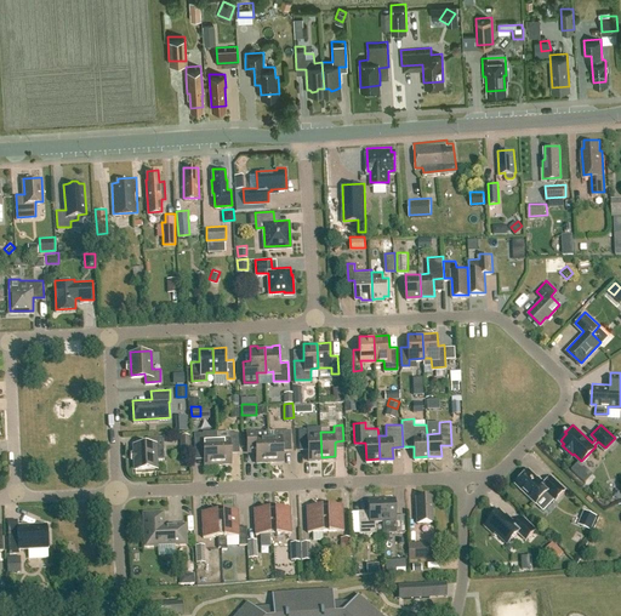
[(322,457),(320,432),(313,432),(313,426),(298,427),(300,443),(306,443),(308,444),(308,457),(322,457)]
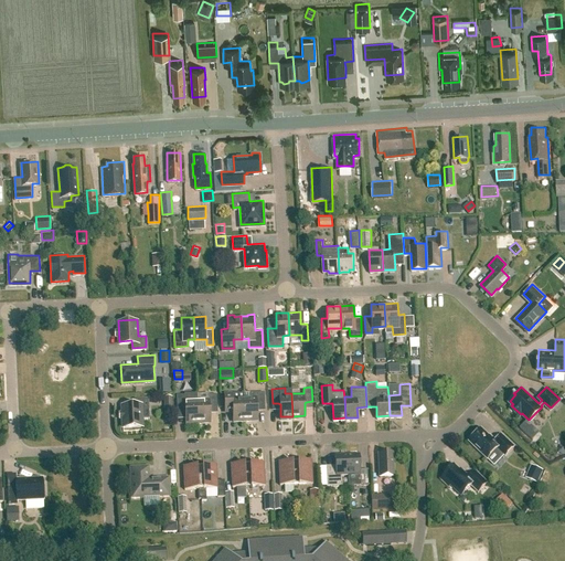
[(251,395),(244,395),(245,419),(257,417),(257,405),(258,404),(265,403),(264,389),(251,390),(251,395)]
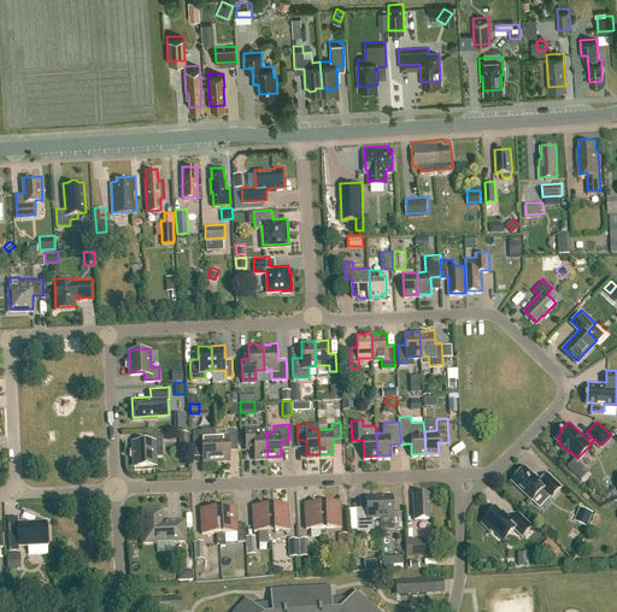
[(268,457),(266,431),(265,425),(253,427),(245,427),(246,442),(252,442),(254,443),(254,457),(268,457)]
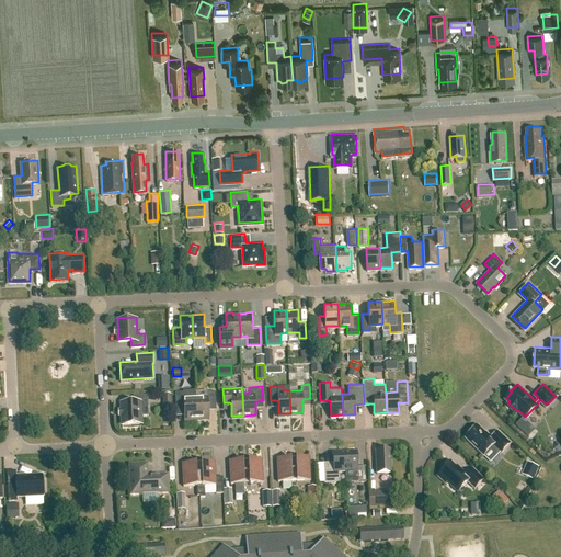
[(183,390),(175,390),(176,405),(182,405),(184,406),(184,413),(184,418),(196,418),(195,395),(195,388),(183,388),(183,390)]
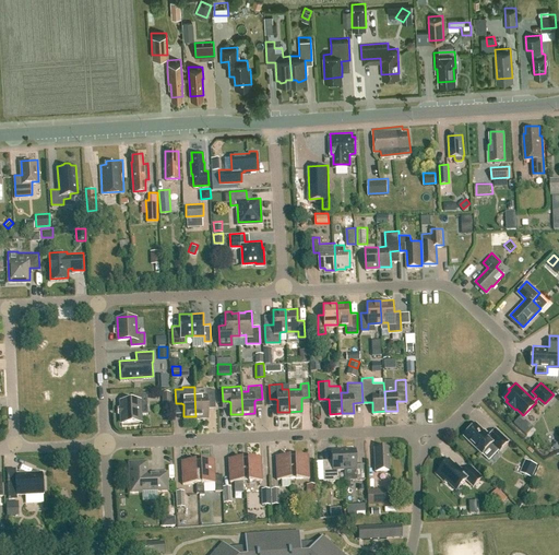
[(206,393),(194,393),(195,416),(209,415),(207,403),(209,402),(215,401),(214,387),(206,388),(206,393)]
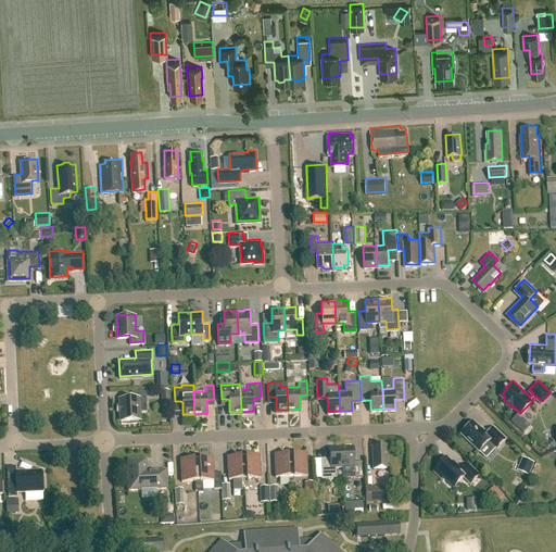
[(169,387),(161,388),(162,403),(171,403),(169,387)]
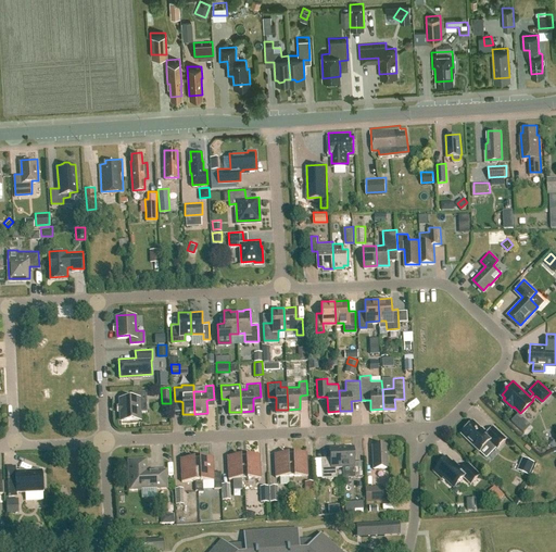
[(121,411),(122,417),(139,416),(139,410),(147,409),(147,400),(146,389),(133,389),(133,397),(121,397),(121,403),(121,411)]
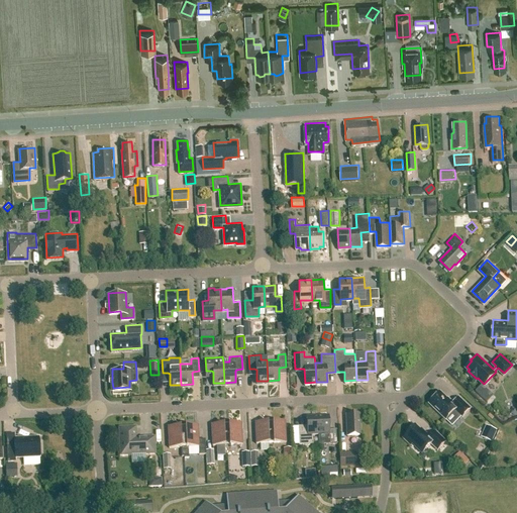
[(462,414),(471,406),(459,395),(453,401),(451,399),(451,400),(440,389),(429,401),(446,417),(455,407),(462,414)]
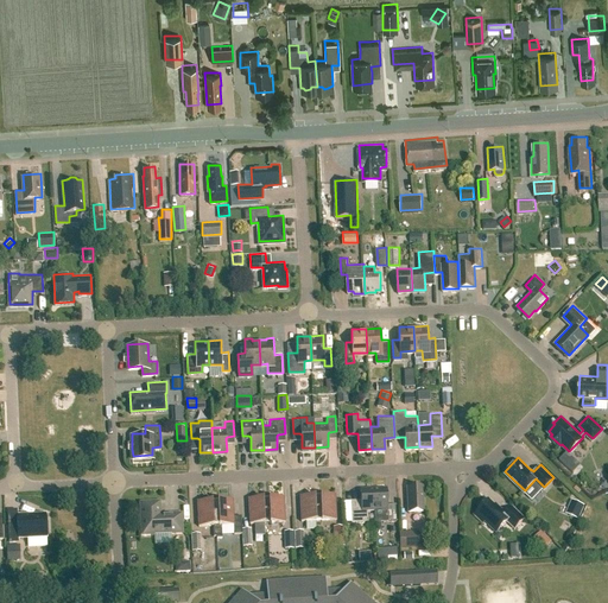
[(409,509),(423,509),(422,483),(407,483),(409,509)]
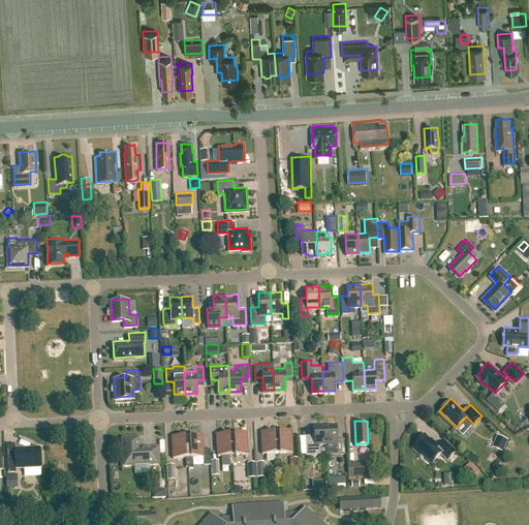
[(337,422),(324,423),(325,442),(337,441),(338,452),(345,452),(344,436),(337,436),(337,422)]
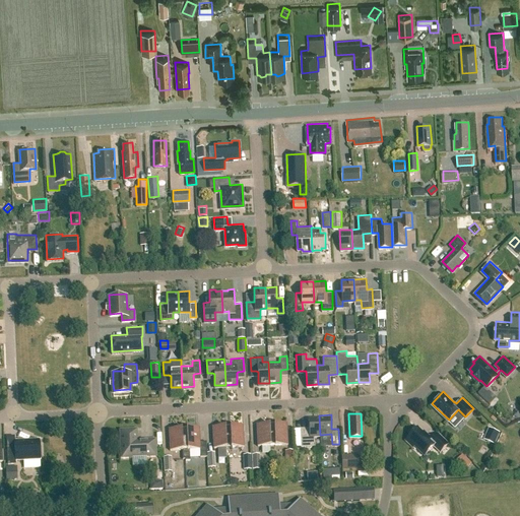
[(300,429),(301,445),(315,444),(314,435),(320,435),(319,415),(308,415),(309,428),(300,429)]
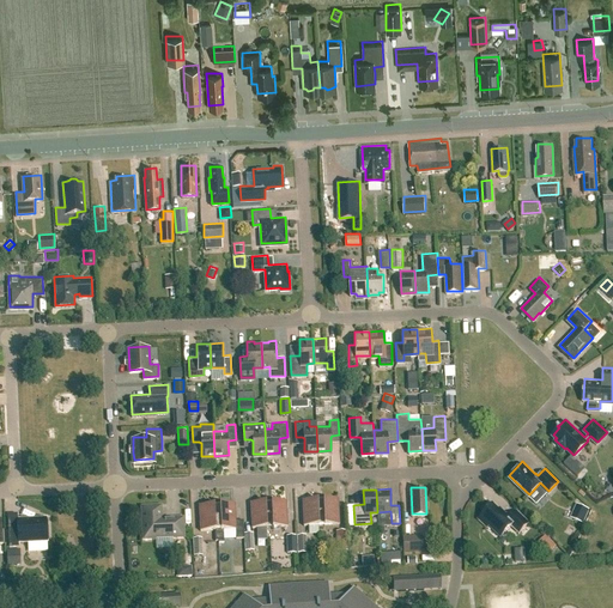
[(338,496),(323,497),(323,509),(317,509),(319,522),(339,521),(338,496)]
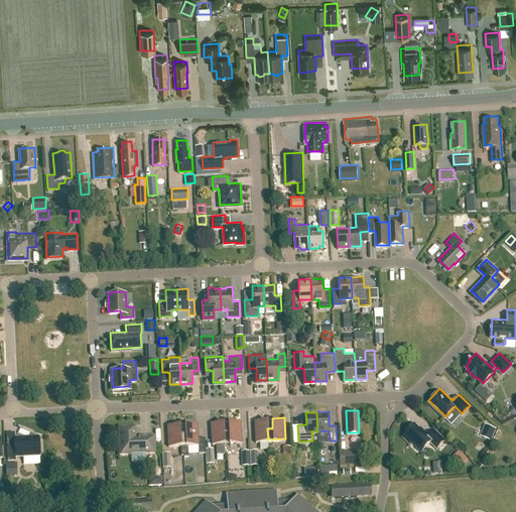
[(268,439),(267,428),(272,428),(272,418),(255,418),(256,440),(268,439)]
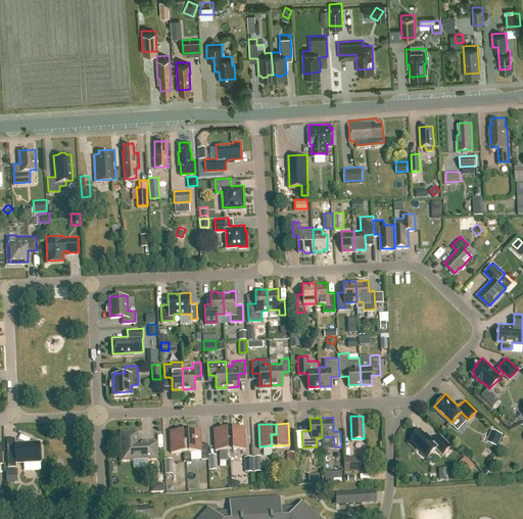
[(244,425),(232,426),(232,436),(227,436),(228,447),(245,446),(244,425)]
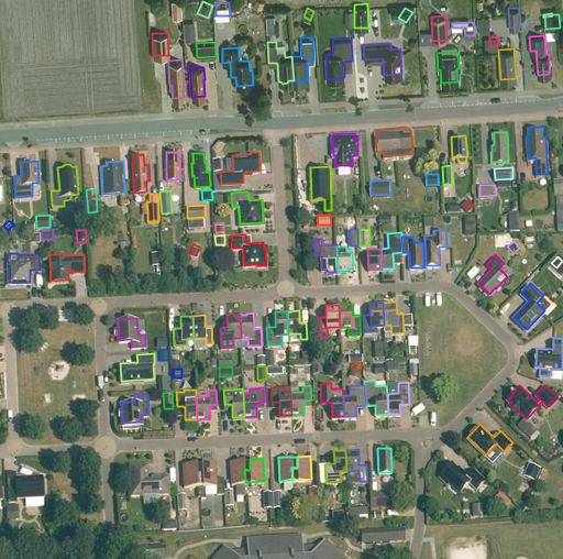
[(250,470),(250,459),(230,459),(231,483),(245,482),(244,470),(250,470)]
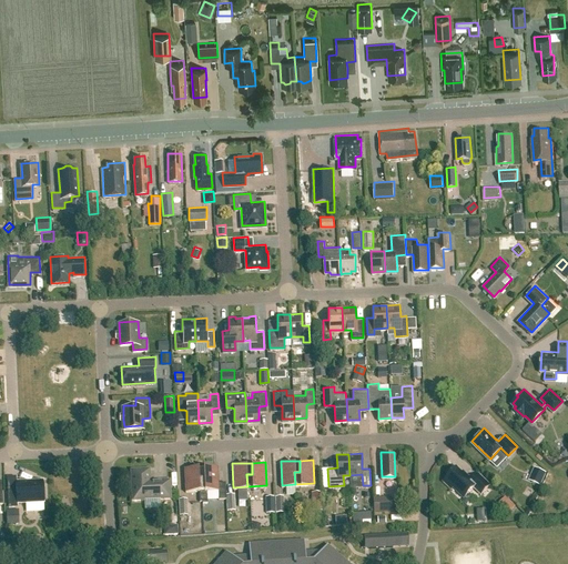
[(225,480),(217,480),(217,464),(204,465),(204,476),(199,477),(200,489),(200,500),(202,499),(202,501),(208,501),(206,489),(219,489),(219,496),(226,496),(225,480)]
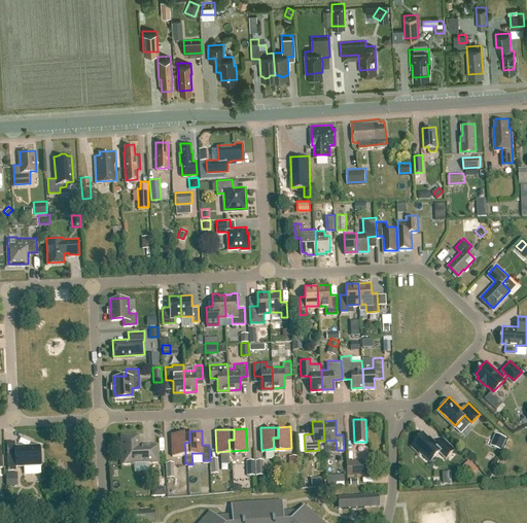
[(189,442),(189,431),(171,432),(172,454),(185,453),(184,443),(189,442)]
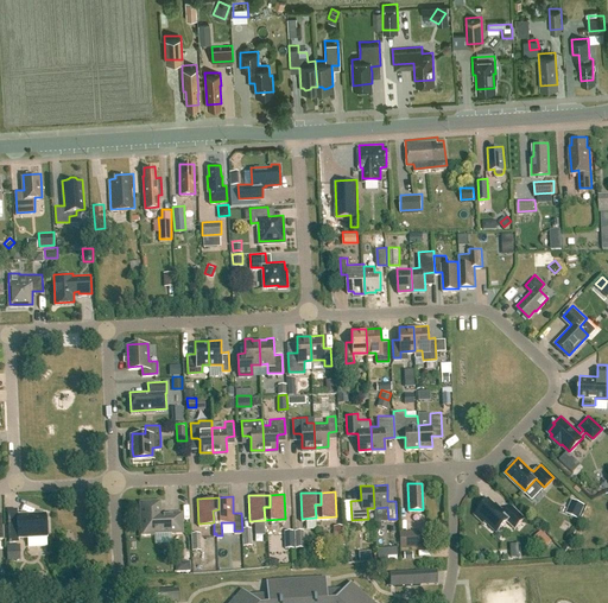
[(483,503),(483,502),(474,512),(483,520),(485,519),(496,529),(507,519),(515,526),(525,515),(512,503),(506,511),(498,502),(496,503),(491,497),(483,503)]
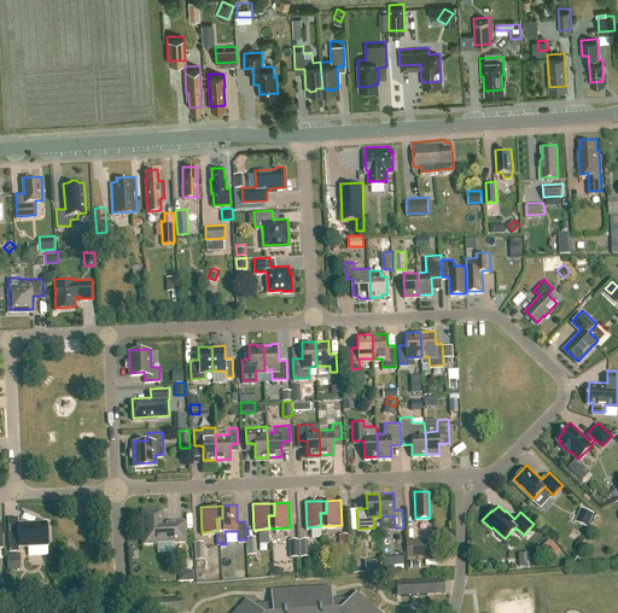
[(579,520),(589,525),(595,511),(586,507),(579,520)]
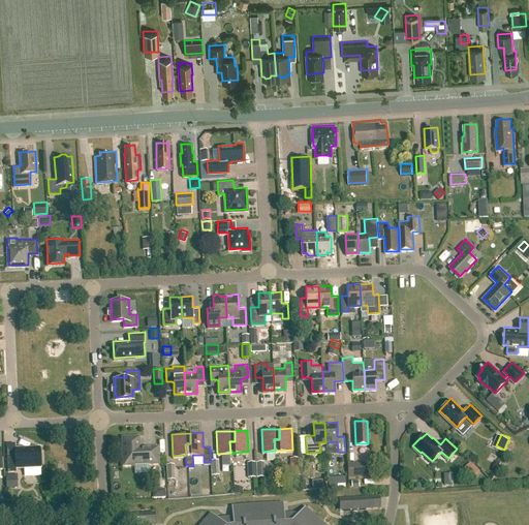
[(158,460),(157,445),(138,446),(138,435),(123,436),(124,462),(158,460)]
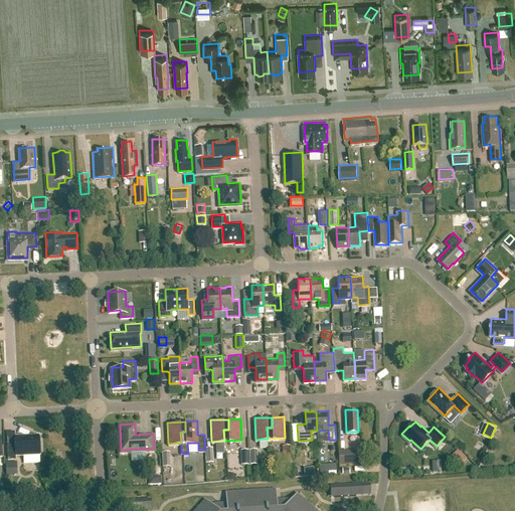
[(15,454),(40,453),(39,433),(14,434),(14,439),(7,440),(8,458),(16,457),(15,454)]
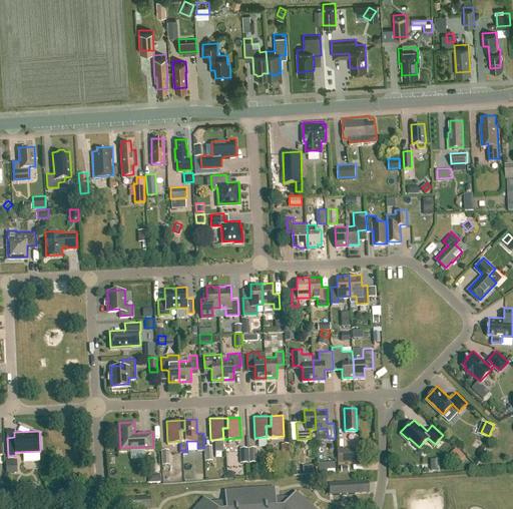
[(281,443),(282,459),(291,459),(290,442),(281,443)]
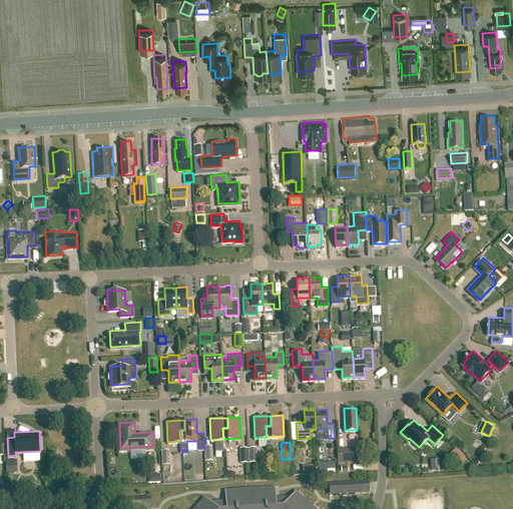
[(213,459),(212,445),(205,446),(206,460),(213,459)]
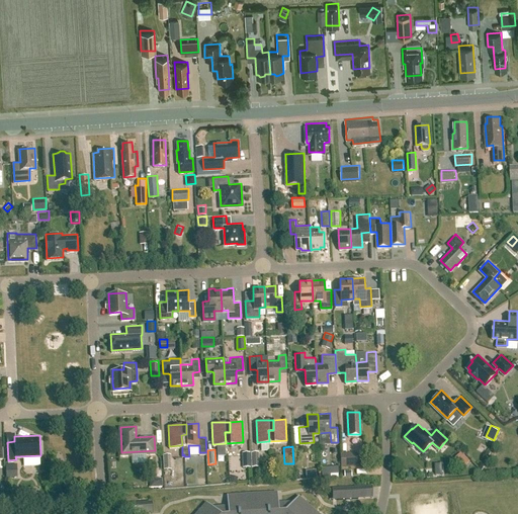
[(340,451),(341,463),(358,463),(357,450),(340,451)]
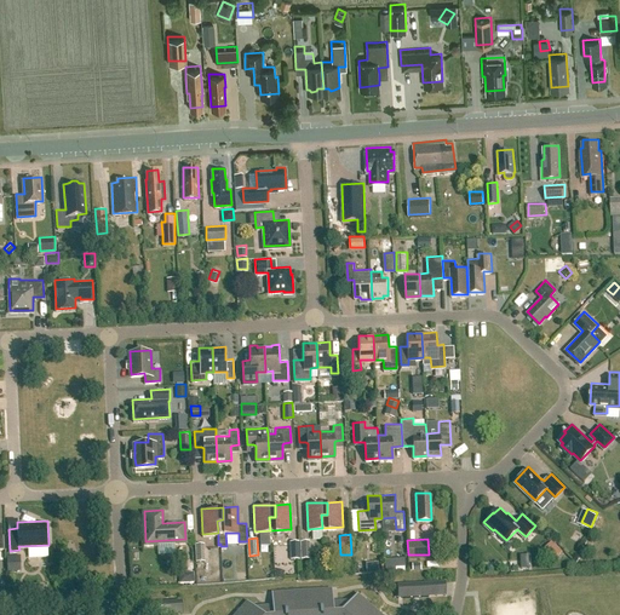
[(552,539),(543,549),(554,558),(563,549),(552,539)]
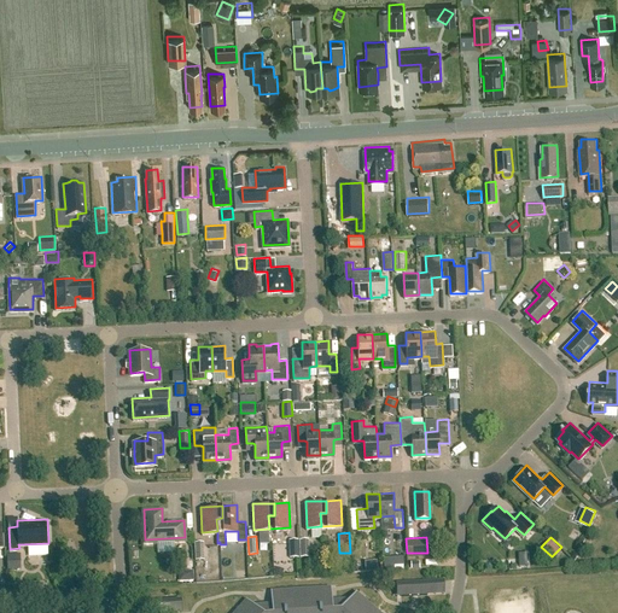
[(203,539),(194,539),(196,558),(204,558),(203,539)]
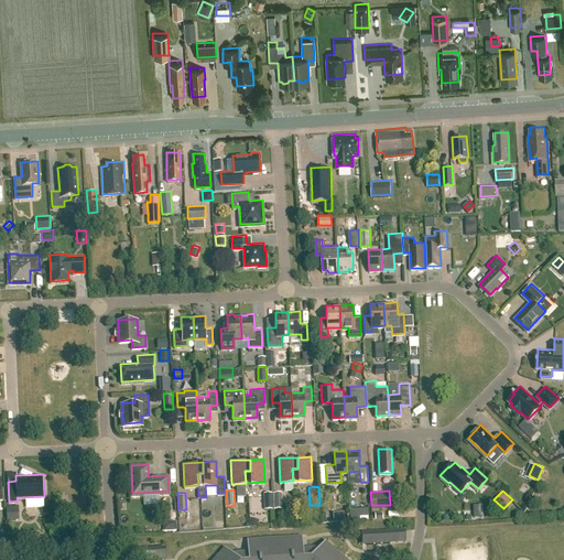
[(360,515),(369,513),(367,505),(358,508),(360,515)]
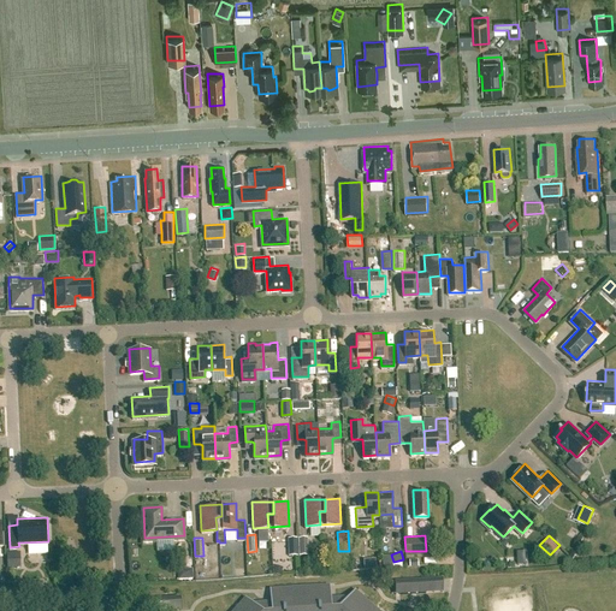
[(194,568),(179,568),(179,579),(195,577),(194,568)]
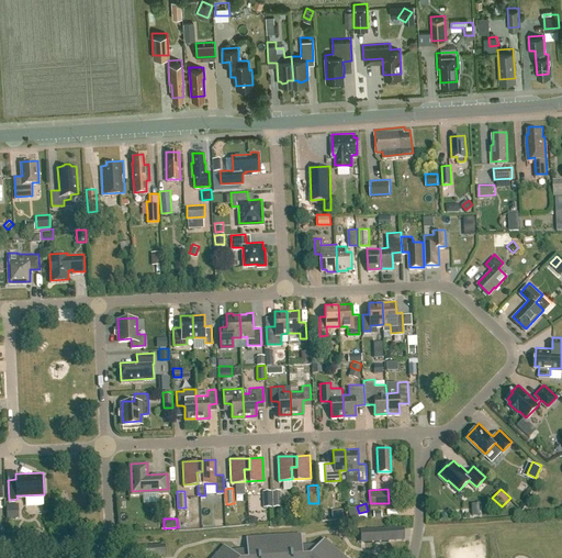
[(389,538),(388,526),(363,528),(364,539),(389,538)]
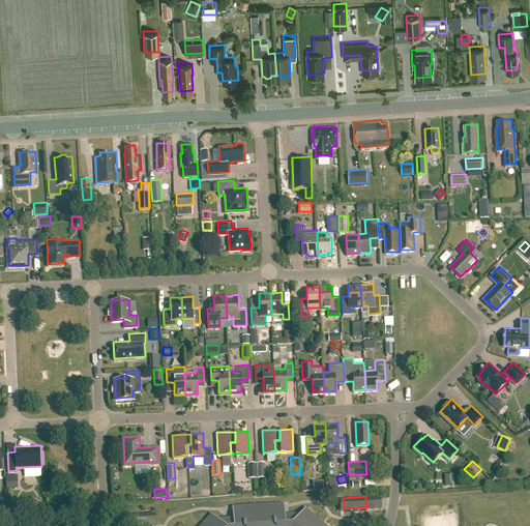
[(325,525),(303,507),(299,512),(289,513),(285,513),(284,503),(232,506),(233,516),(227,517),(218,517),(213,513),(201,525),(325,525)]
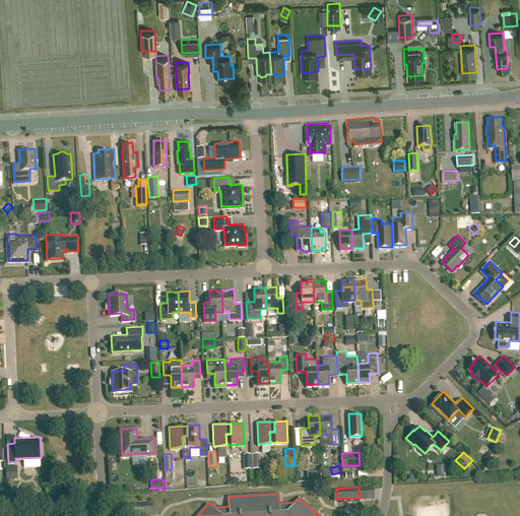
[(149,513),(148,503),(126,505),(127,515),(149,513)]
